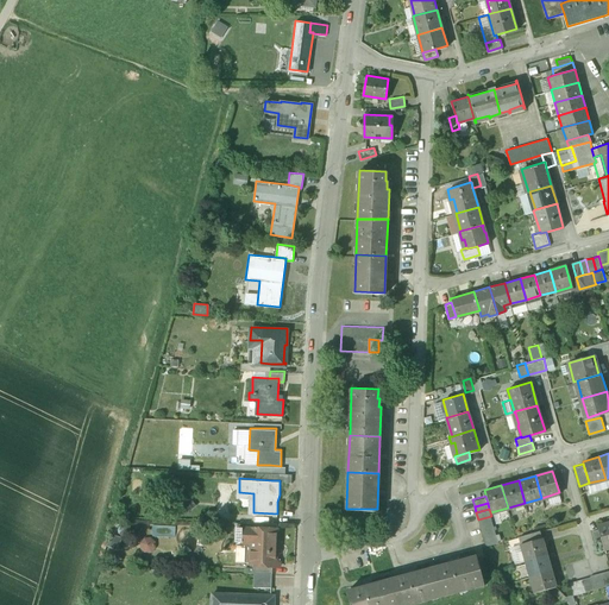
[(491,516),(478,520),(481,525),(493,522),(491,516)]
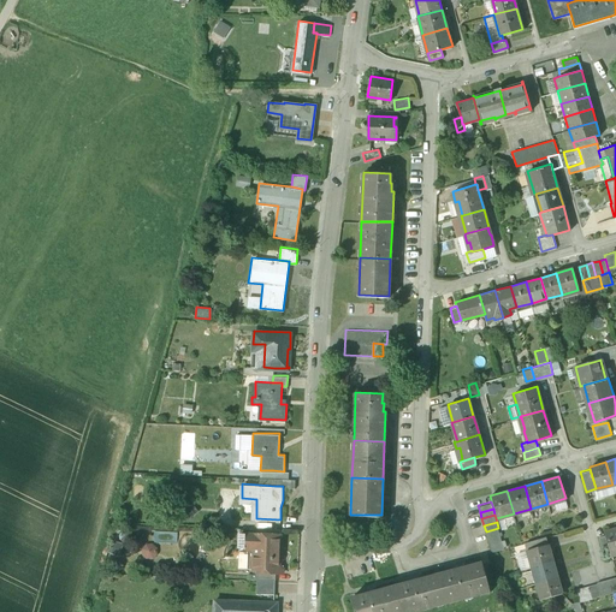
[(615,527),(605,530),(605,534),(610,547),(611,554),(615,553),(615,527)]
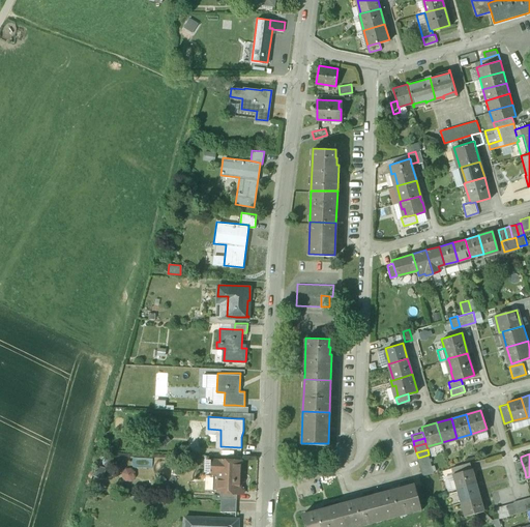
[(429,455),(418,458),(419,463),(431,460),(429,455)]
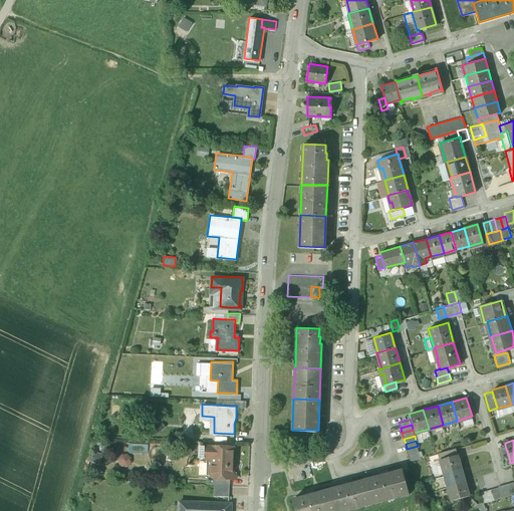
[(233,446),(200,445),(199,456),(212,457),(212,474),(214,474),(230,474),(232,474),(233,446)]
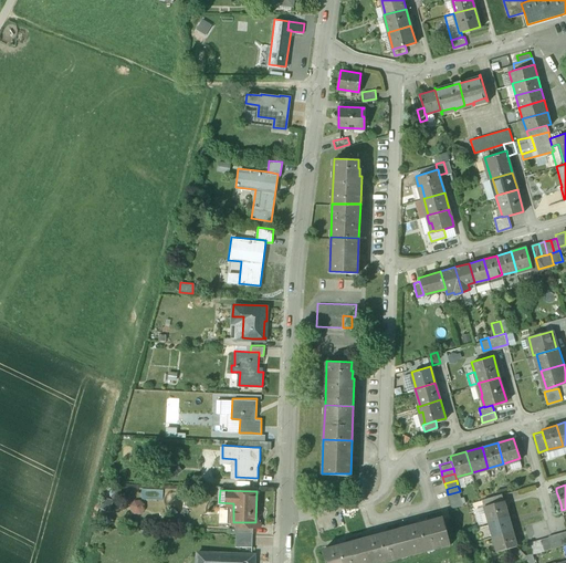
[(460,491),(448,494),(450,501),(461,498),(460,491)]
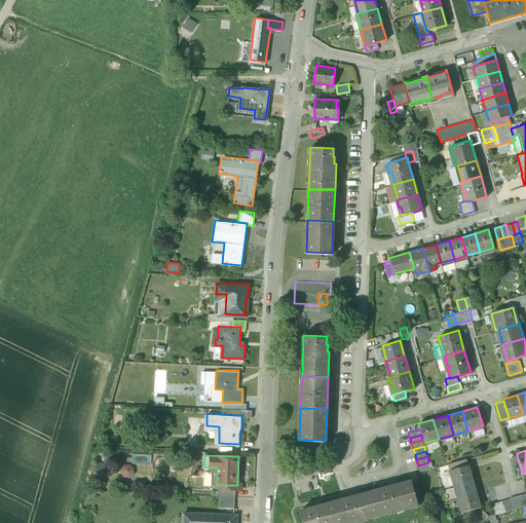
[(521,468),(517,456),(512,457),(515,470),(521,468)]
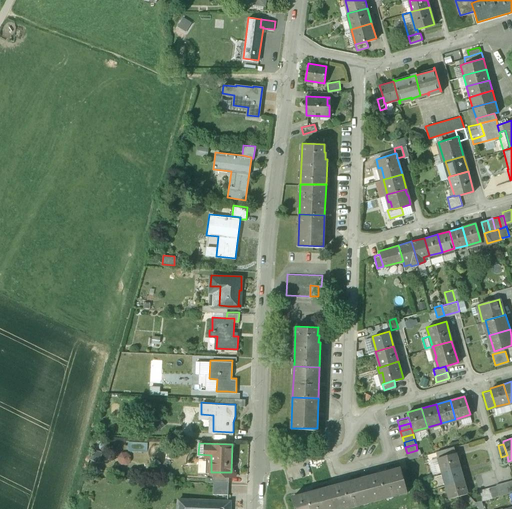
[(436,450),(438,457),(455,452),(454,445),(436,450)]
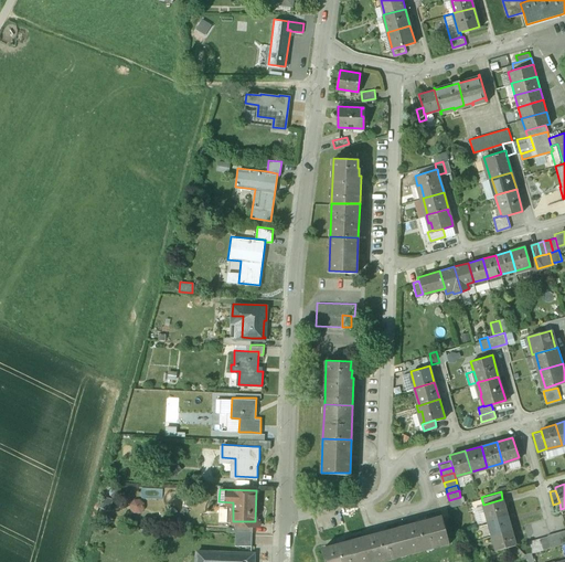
[(109,508),(113,496),(103,494),(99,505),(109,508)]
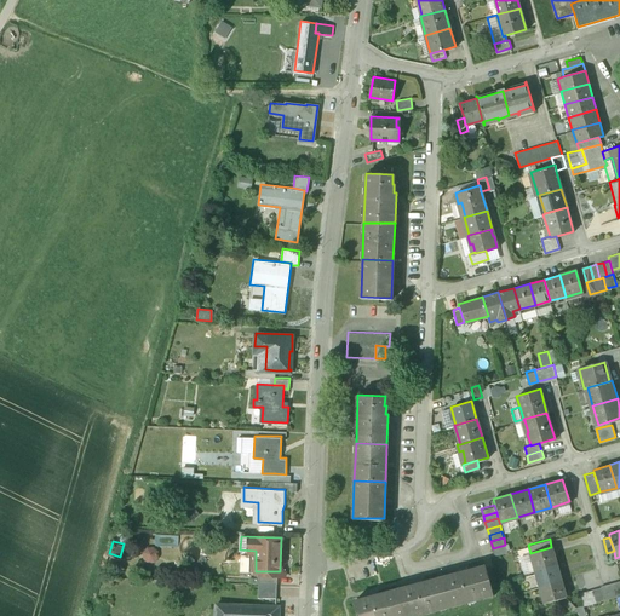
[(143,559),(159,558),(156,543),(142,545),(143,559)]
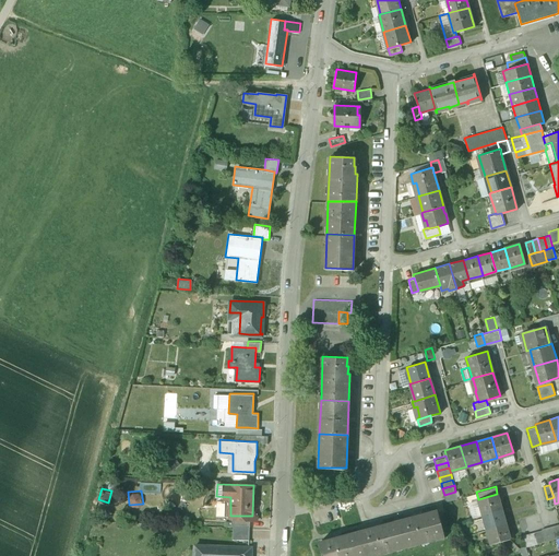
[(455,492),(444,495),(445,500),(458,497),(455,492)]
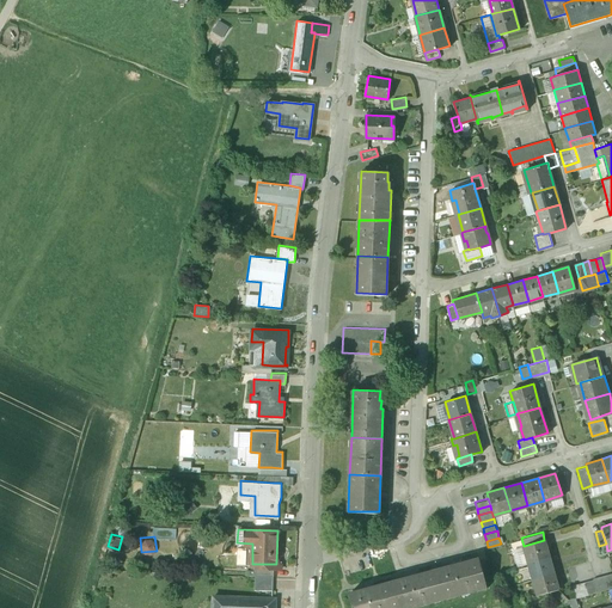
[(544,540),(524,546),(528,562),(549,556),(544,540)]
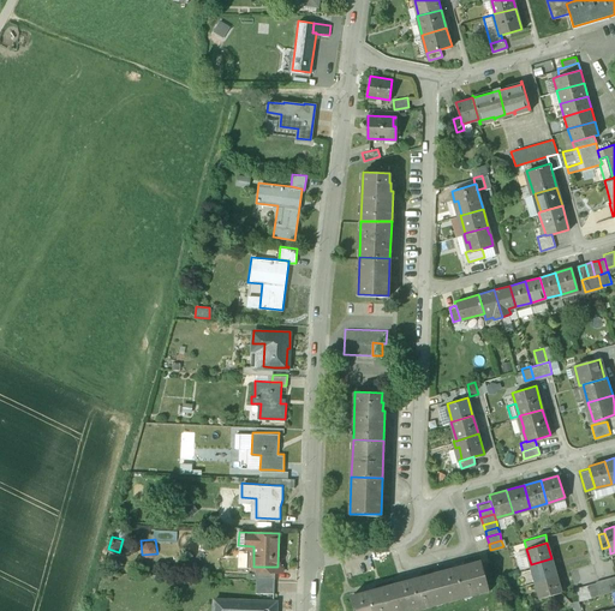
[(238,565),(254,567),(254,546),(238,545),(238,565)]
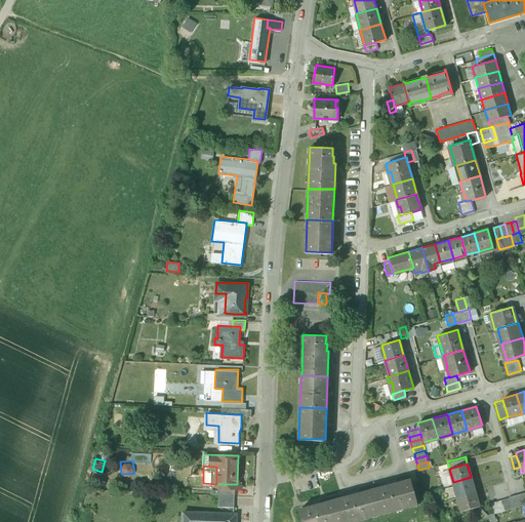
[(471,477),(453,482),(456,496),(475,491),(471,477)]
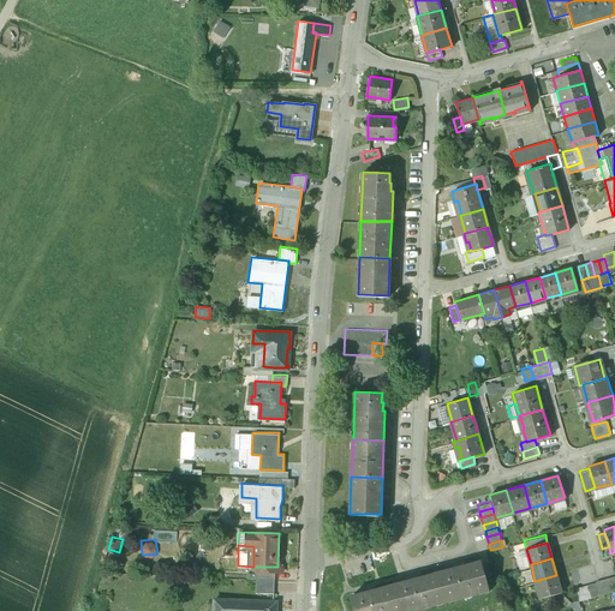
[(481,561),(437,571),(446,600),(489,589),(481,561)]
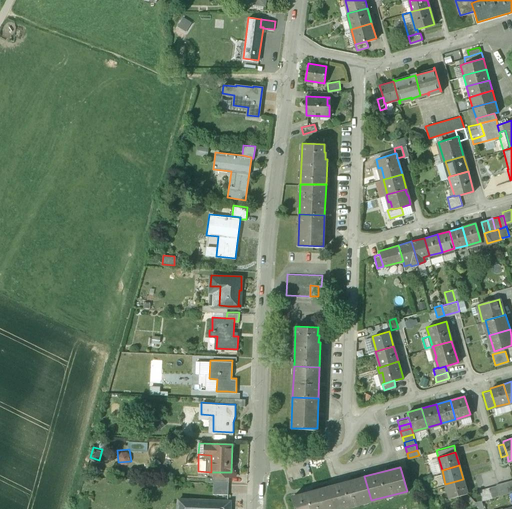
[(229,472),(213,472),(213,481),(228,481),(229,472)]
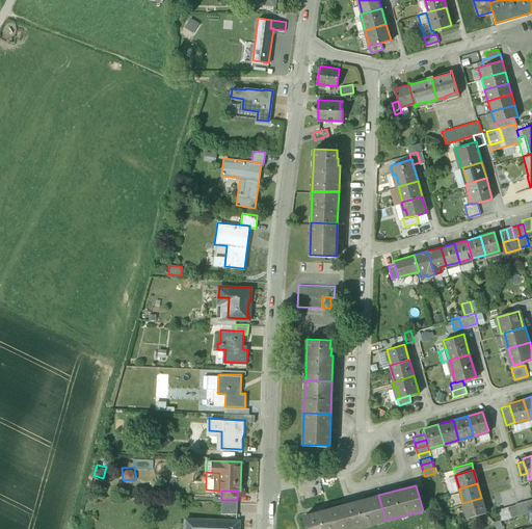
[(378,495),(341,505),(347,528),(352,528),(386,520),(378,495)]
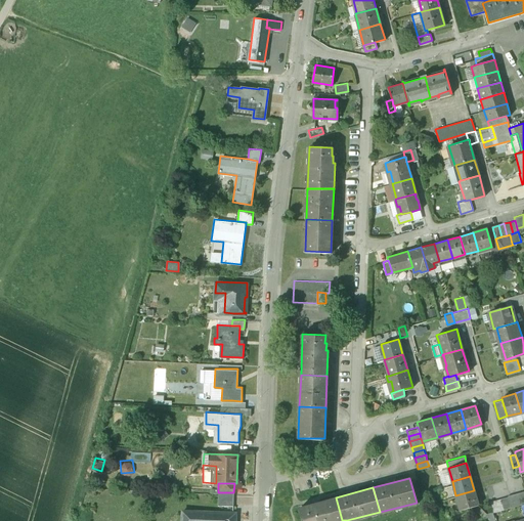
[(474,490),(455,495),(460,509),(478,504),(474,490)]
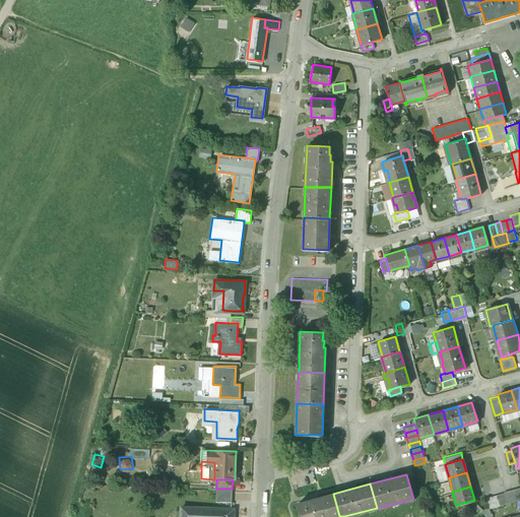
[(232,489),(216,489),(216,500),(232,501),(232,489)]
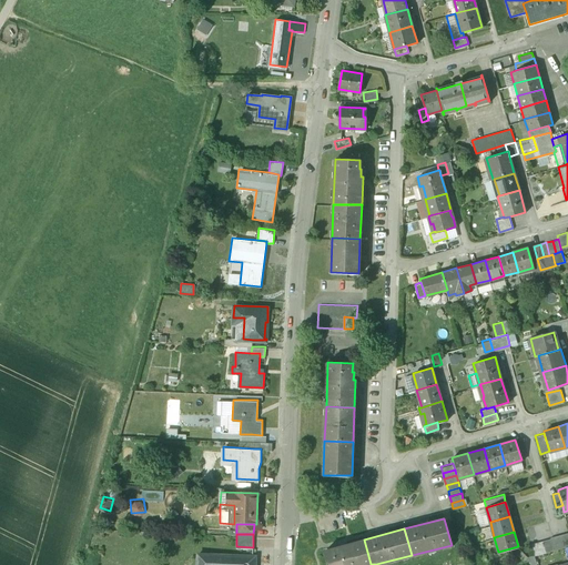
[(564,534),(557,536),(560,547),(567,546),(564,534)]
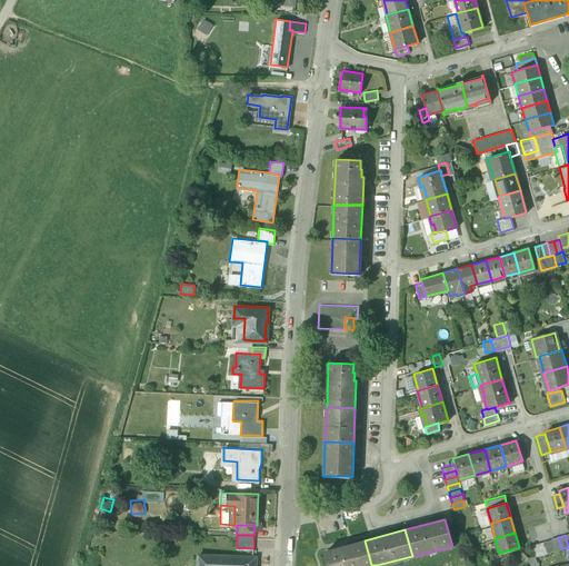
[(558,537),(551,538),(555,550),(561,548),(558,537)]
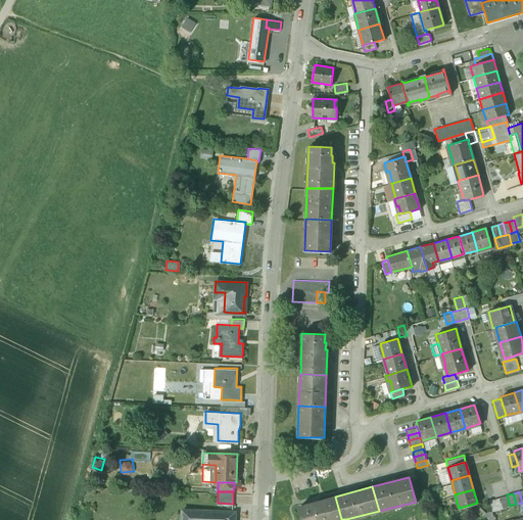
[(507,494),(501,497),(504,507),(510,506),(507,494)]
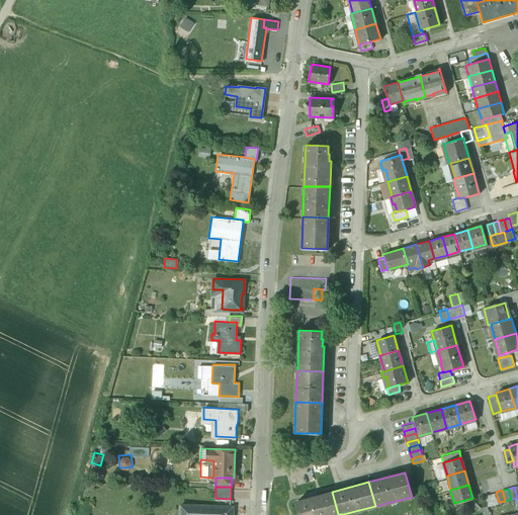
[(338,514),(332,492),(295,502),(298,514),(338,514)]
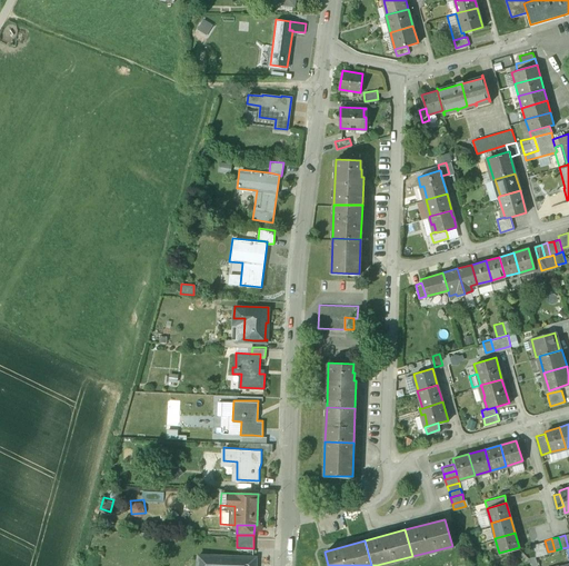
[(545,540),(539,542),(542,554),(548,552),(545,540)]
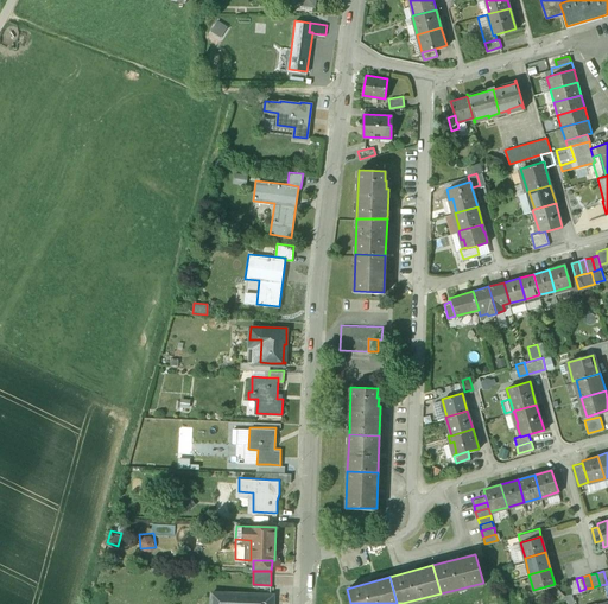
[(576,578),(569,580),(571,592),(572,593),(580,591),(576,578)]
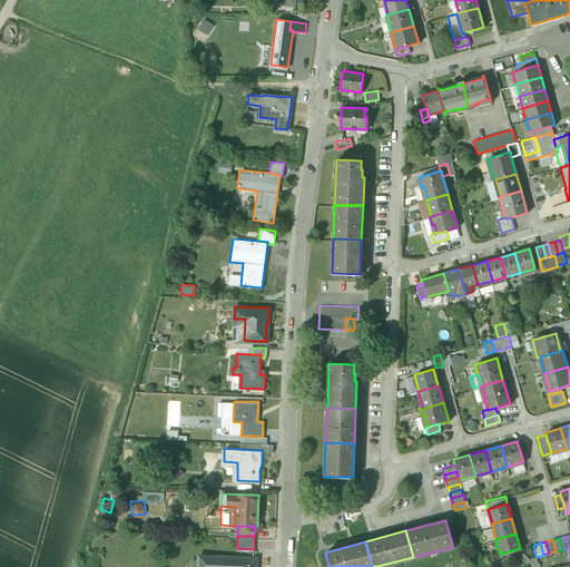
[(197,553),(196,566),(257,566),(258,555),(197,553)]
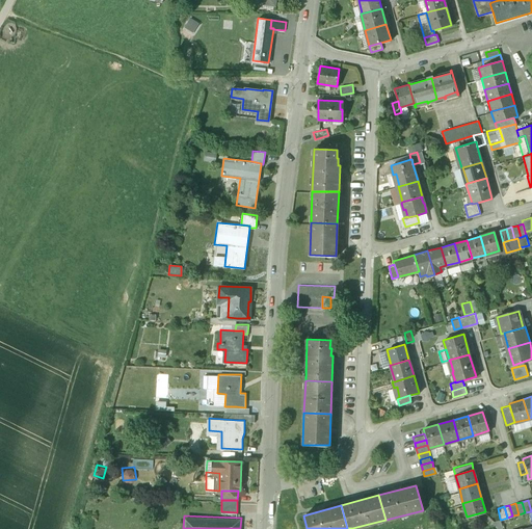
[(500,519),(494,520),(496,528),(503,528),(501,520),(500,519)]
